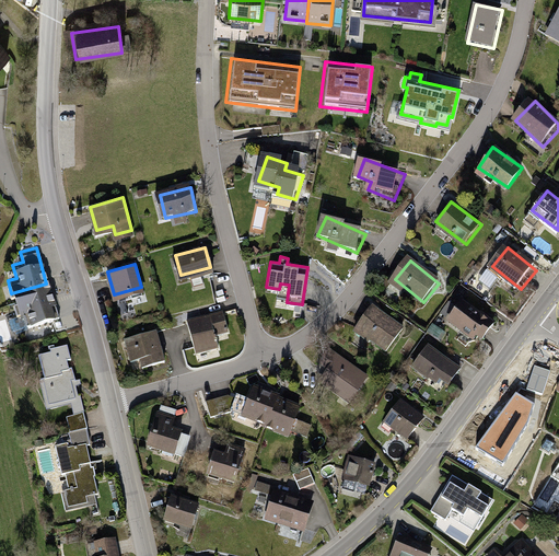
[(46,284),(11,293),(16,311),(24,309),(27,321),(55,312),(46,284)]
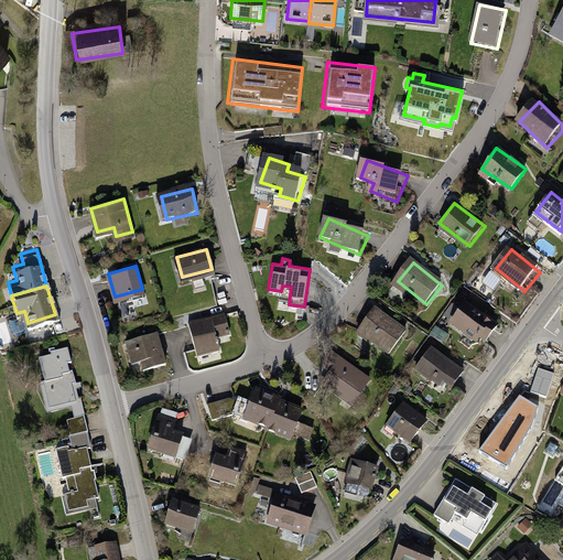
[(472,302),(456,321),(485,344),(500,325),(472,302)]
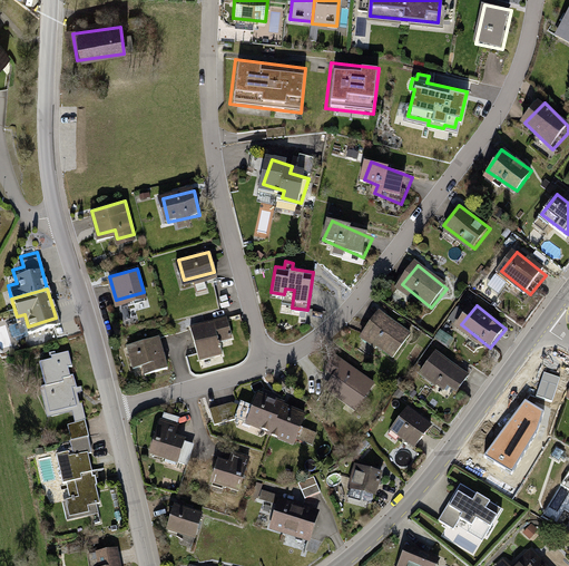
[(382,313),(364,337),(396,361),(414,338),(382,313)]
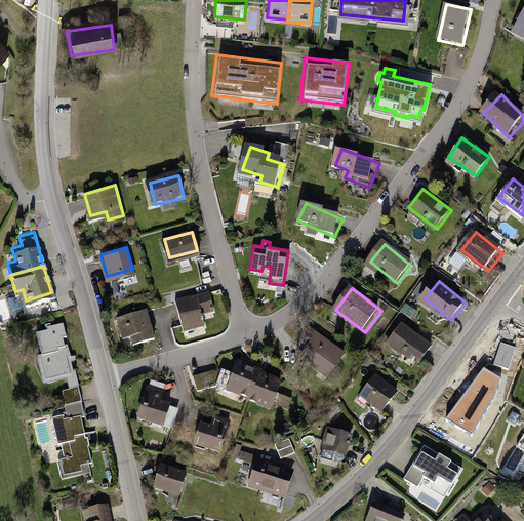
[(207,290),(176,297),(184,325),(202,321),(199,309),(211,306),(207,290)]
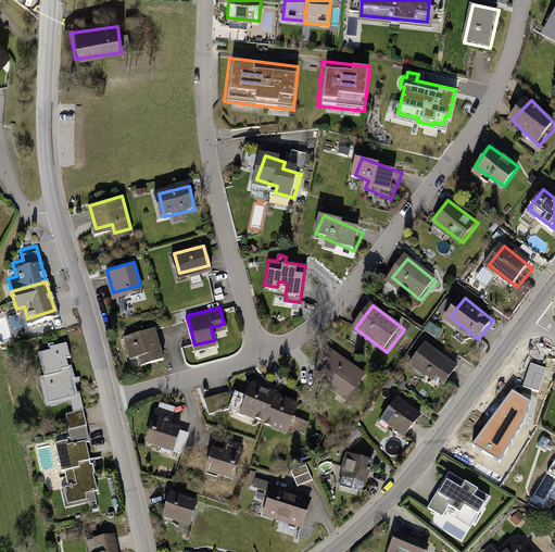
[(154,325),(125,334),(130,352),(139,350),(141,358),(161,352),(154,325)]
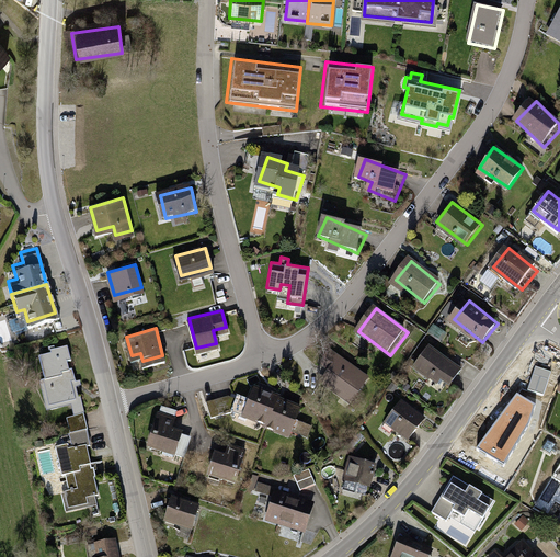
[(433,348),(416,371),(435,384),(440,378),(452,387),(464,370),(433,348)]
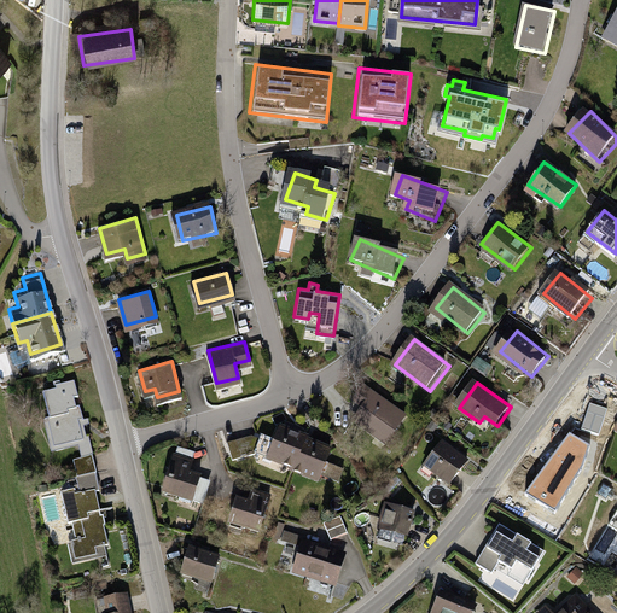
[(76,386),(50,393),(64,447),(91,439),(76,386)]
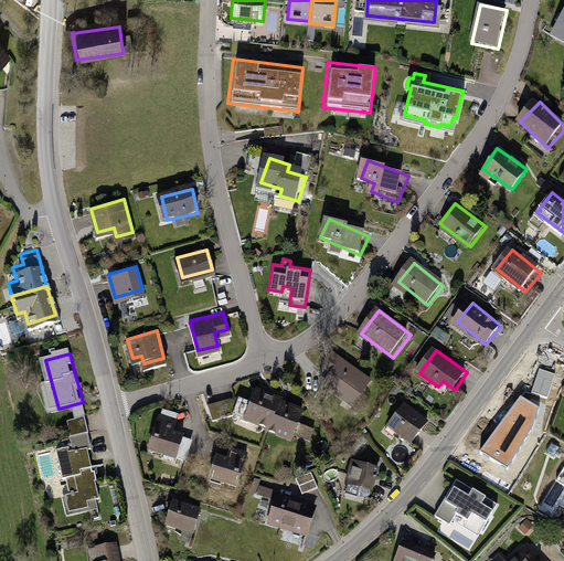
[(343,360),(327,381),(353,403),(371,381),(343,360)]
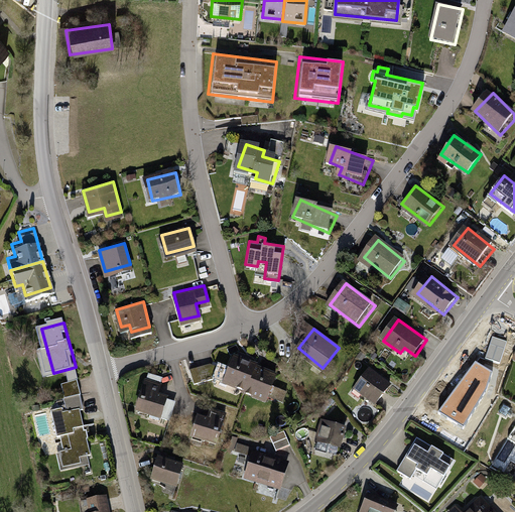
[(234,353),(225,377),(243,384),(241,387),(265,396),(266,392),(282,398),(286,388),(270,382),(274,371),(254,364),(255,361),(234,353)]
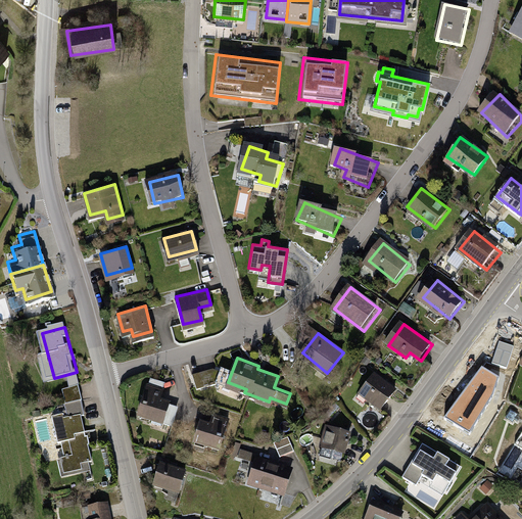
[(481,365),(443,416),(469,430),(492,393),(499,375),(481,365)]
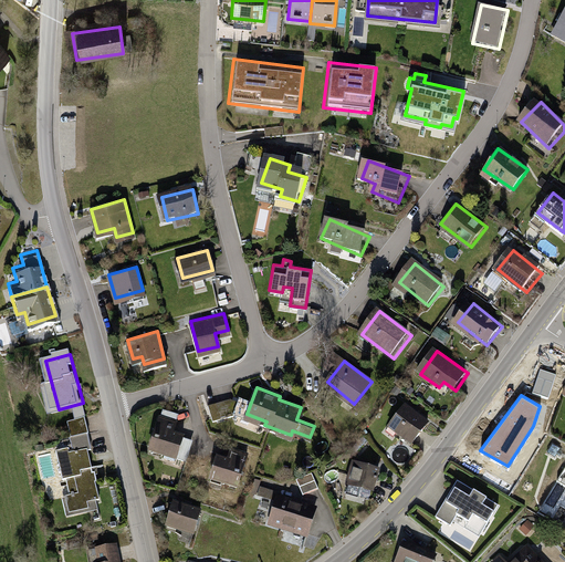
[(407,405),(391,426),(415,444),(430,423),(407,405)]
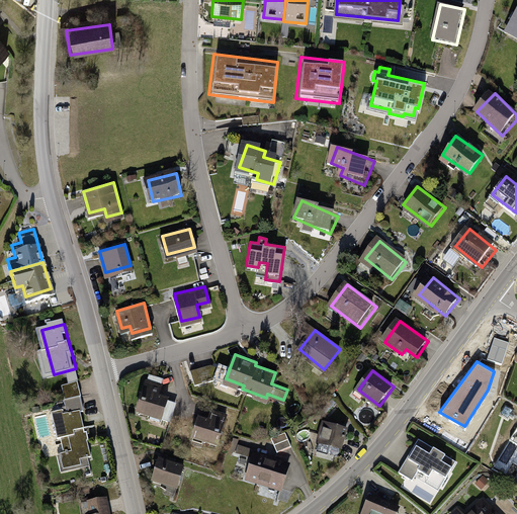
[(146,377),(137,406),(160,413),(166,395),(158,392),(161,381),(146,377)]
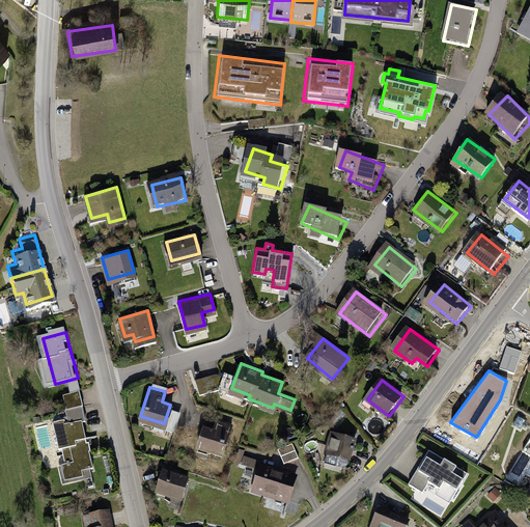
[(72,418),(59,420),(68,469),(65,469),(68,486),(89,481),(88,473),(96,471),(84,406),(70,408),(72,418)]
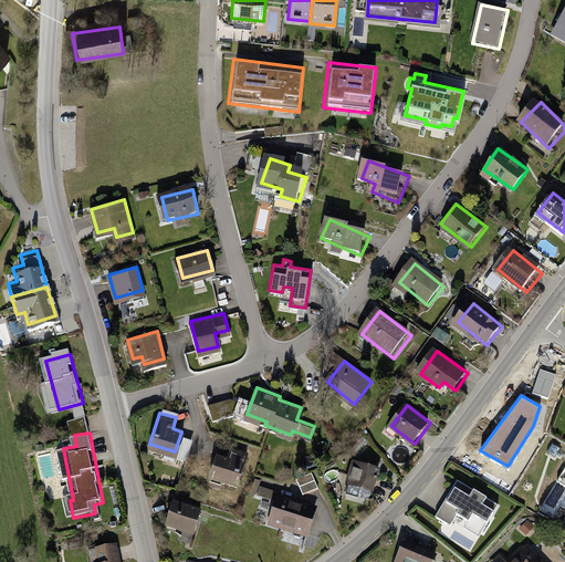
[(187,455),(192,436),(184,434),(178,453),(187,455)]
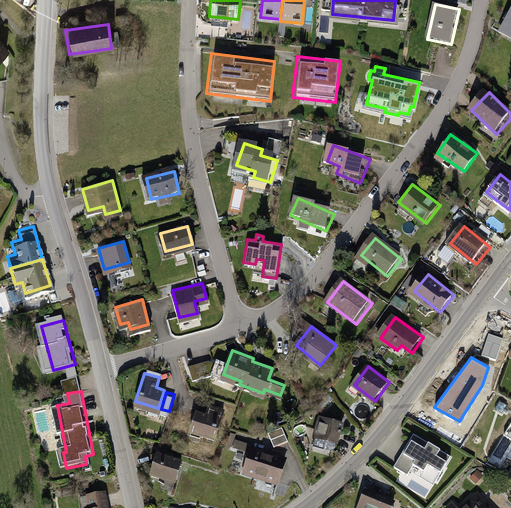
[(201,410),(193,435),(223,445),(231,420),(201,410)]
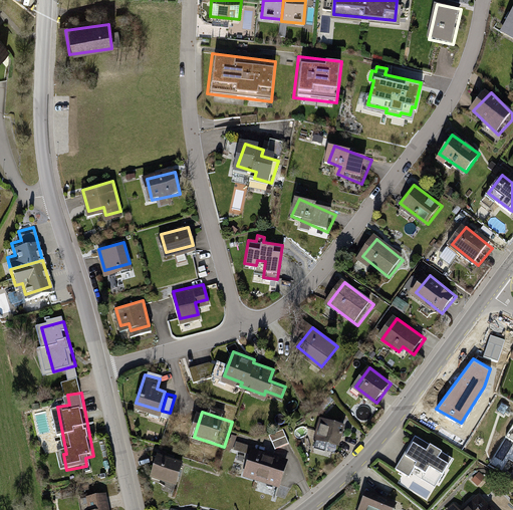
[(320,416),(315,435),(337,441),(342,422),(320,416)]
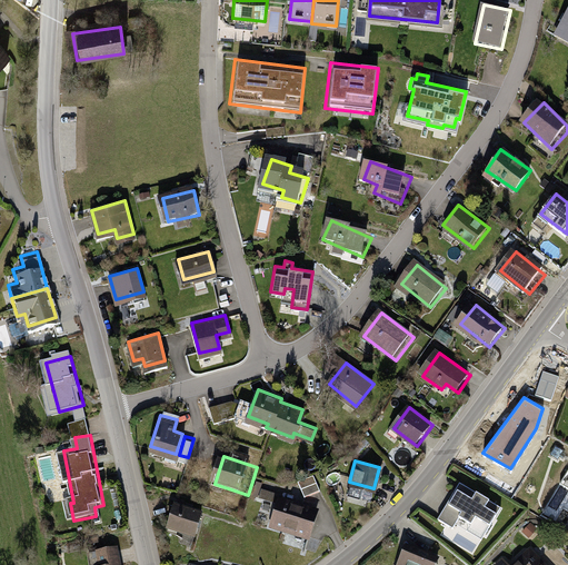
[(304,491),(320,486),(316,474),(300,478),(304,491)]
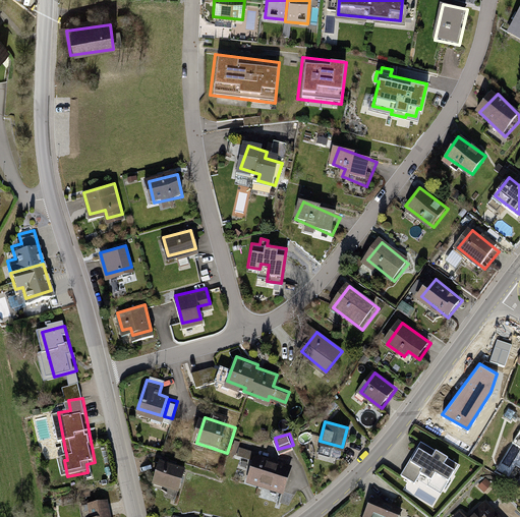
[(418,437),(398,470),(412,478),(418,468),(443,482),(456,459),(418,437)]
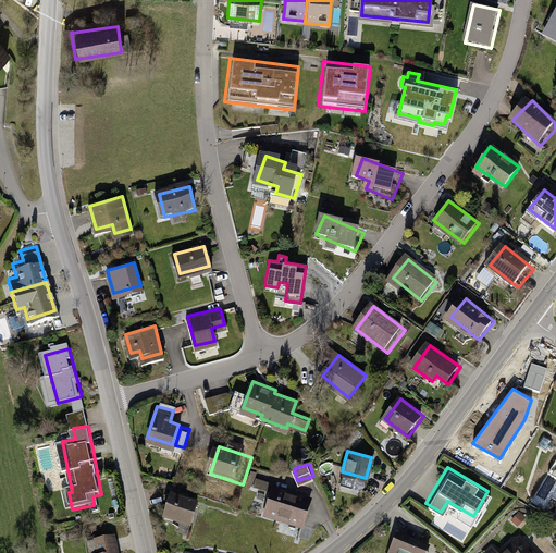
[(276,491),(268,518),(307,531),(316,504),(276,491)]
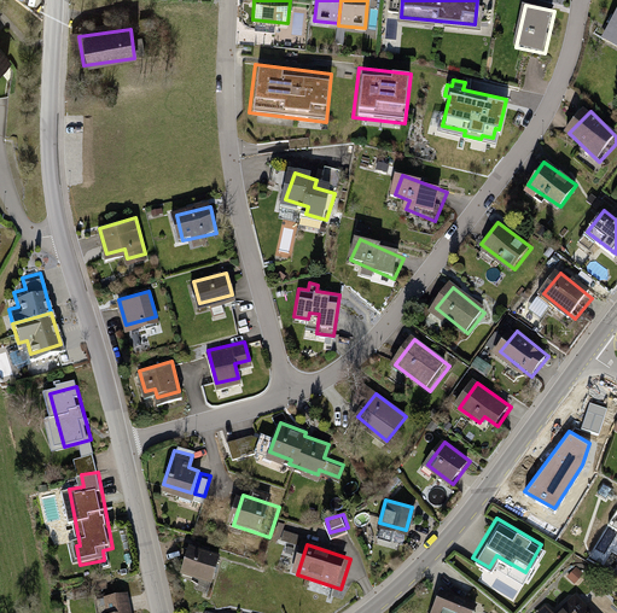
[(217,555),(188,547),(181,570),(210,578),(217,555)]
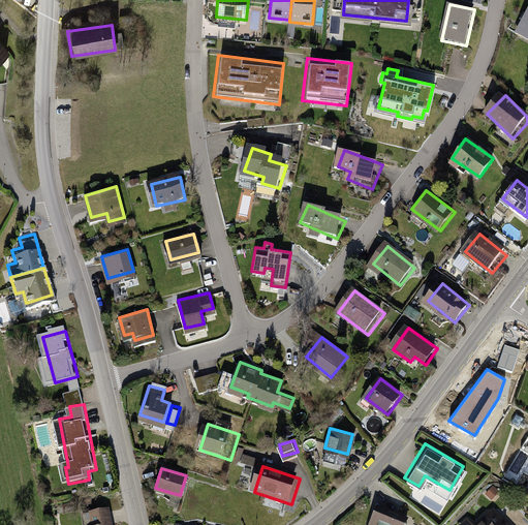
[(465,515),(457,523),(459,524),(509,524),(493,506),(474,524),(465,515)]
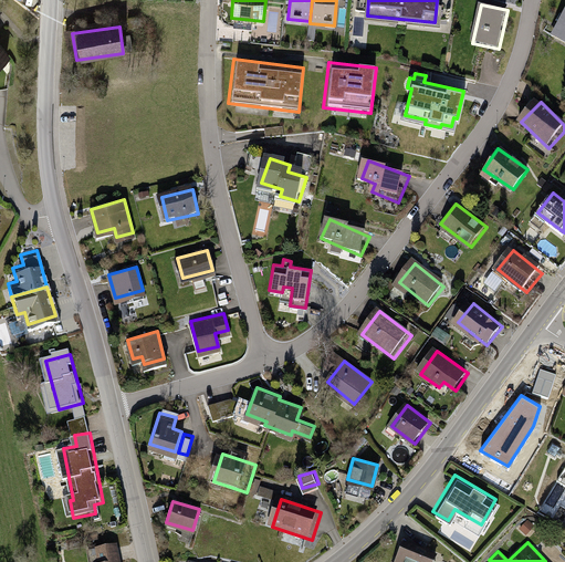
[(405,548),(399,561),(435,561),(436,559),(405,548)]
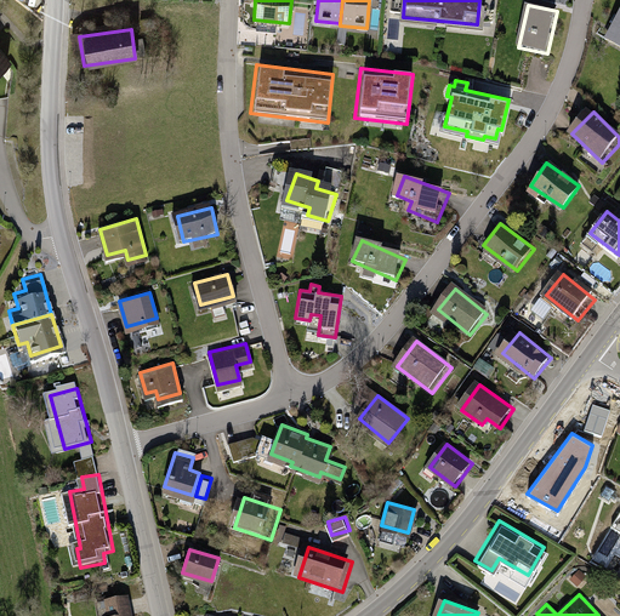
[(136,615),(134,603),(102,609),(103,615),(136,615)]
